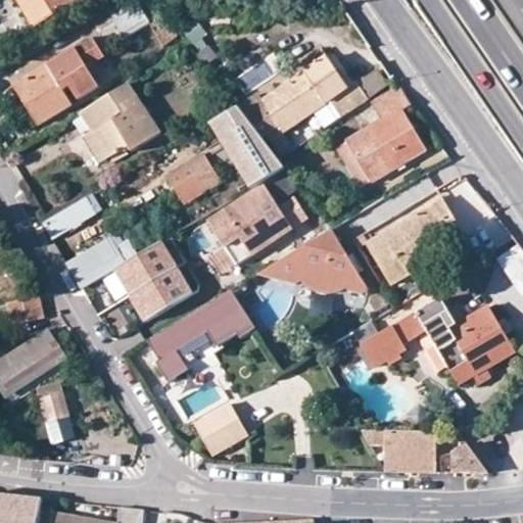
[(76,0),(16,0),(33,27),(76,0)]
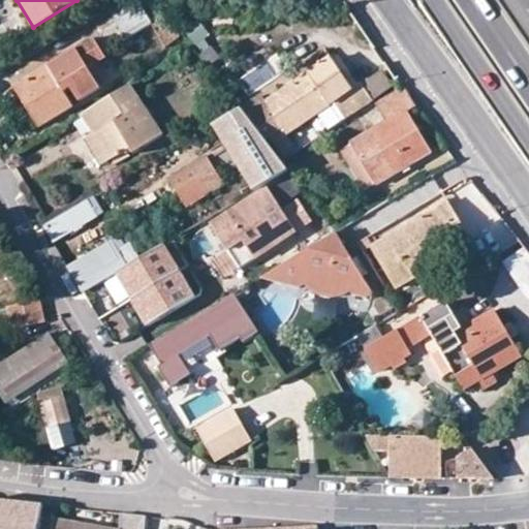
[(117,23),(126,38),(151,23),(166,45),(180,38),(150,0),(148,0),(142,4),(144,6),(142,7),(117,23)]
